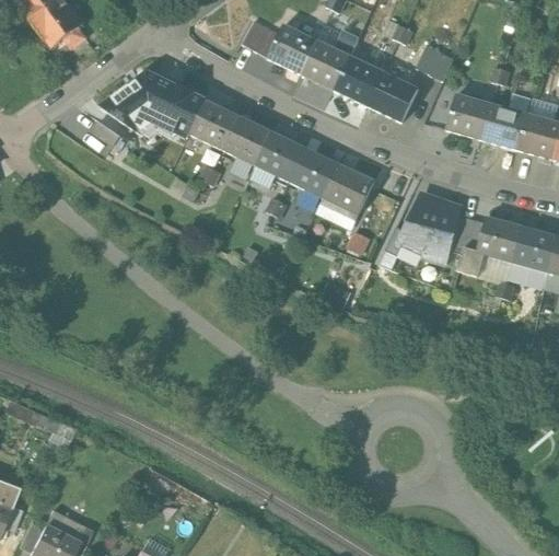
[(14,0),(15,1),(14,2),(30,21),(57,0),(14,0)]
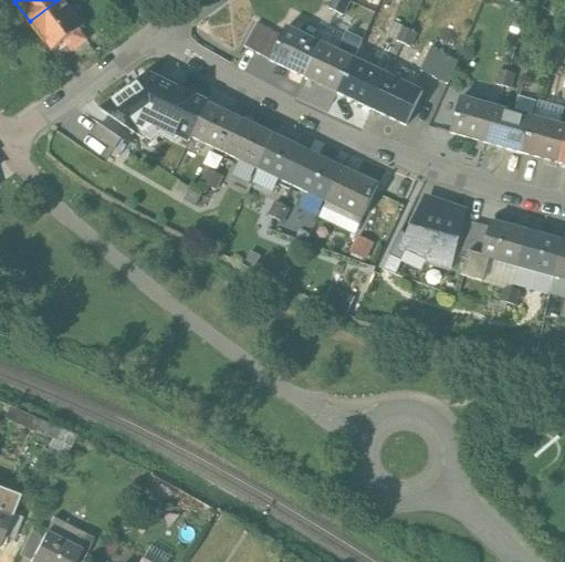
[(58,0),(30,21),(44,41),(45,40),(51,48),(63,39),(71,48),(85,38),(77,28),(82,23),(64,0),(58,0)]
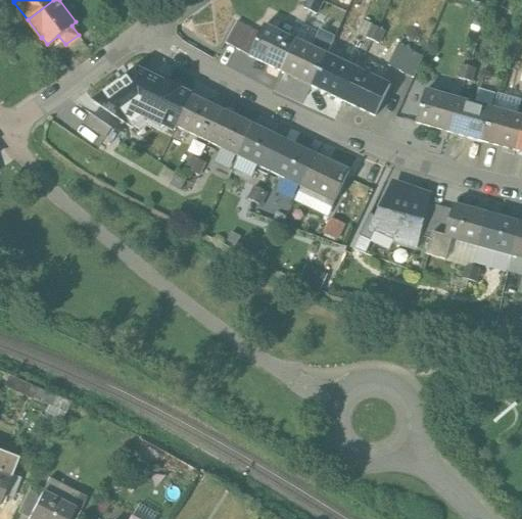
[(305,0),(303,5),(311,8),(314,0),(305,0)]
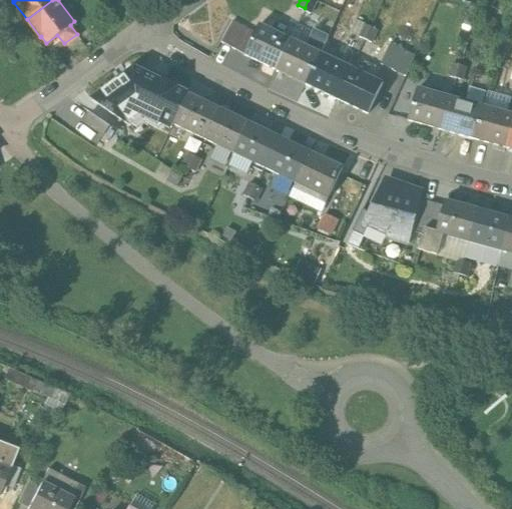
[(308,0),(305,8),(311,11),(317,0),(308,0)]
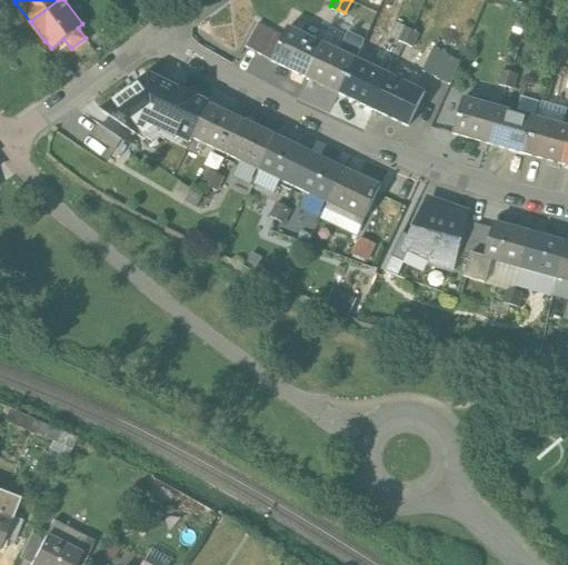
[(322,41),(287,25),(270,58),(306,75),(322,41)]
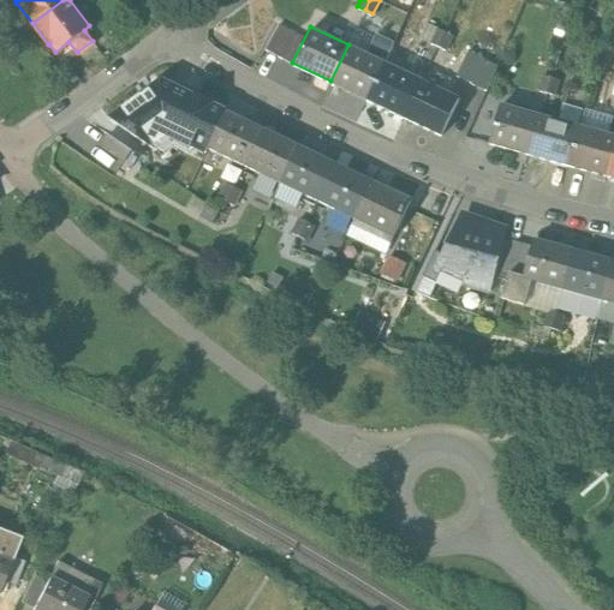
[(437,27),(430,41),(437,45),(445,30),(437,27)]
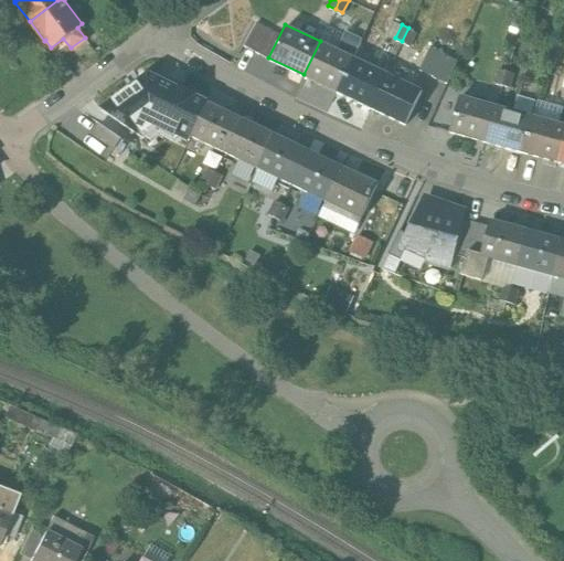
[(416,31),(408,28),(402,41),(410,44),(416,31)]
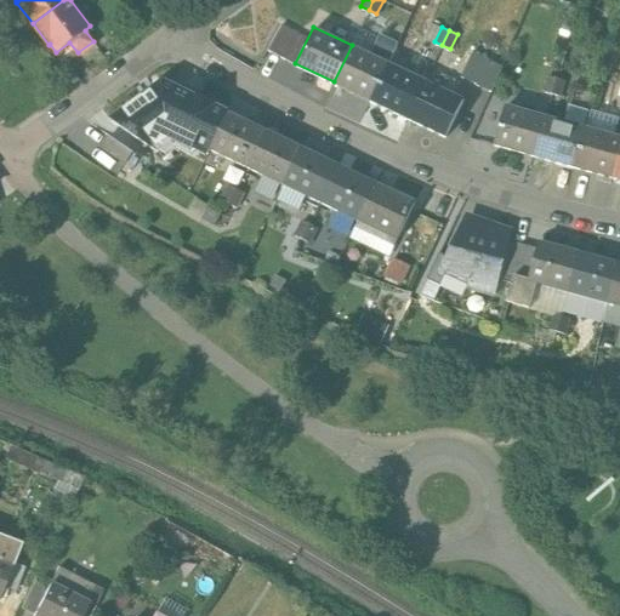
[(370,55),(352,45),(334,81),(370,100),(388,63),(397,44),(379,35),(370,55)]
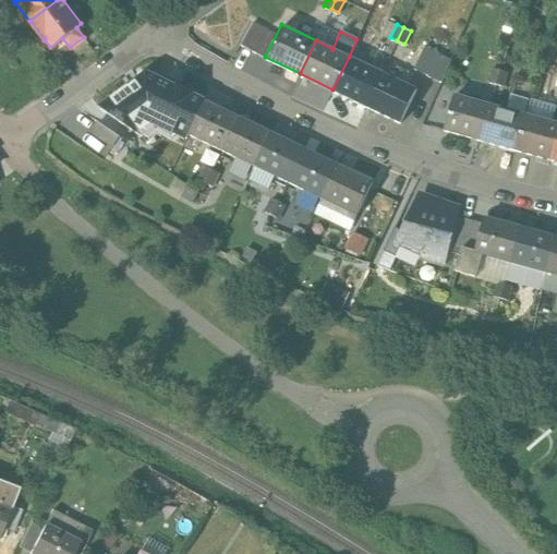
[(415,63),(444,77),(456,55),(427,40),(415,63)]
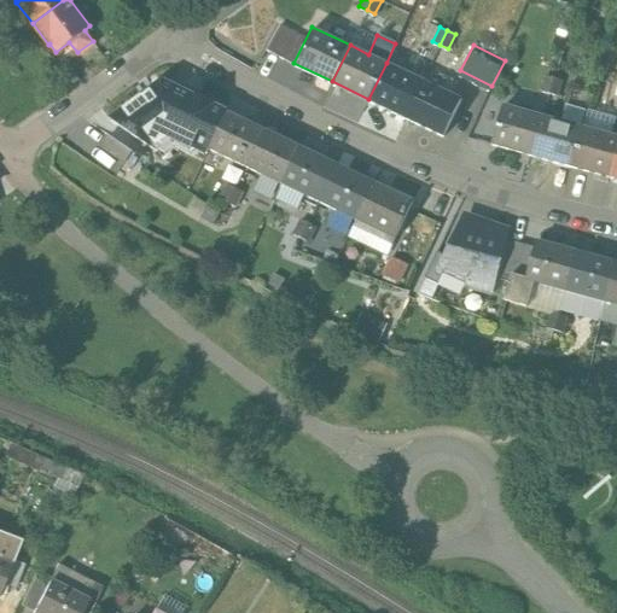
[(423,80),(386,63),(368,99),(406,116),(423,80)]
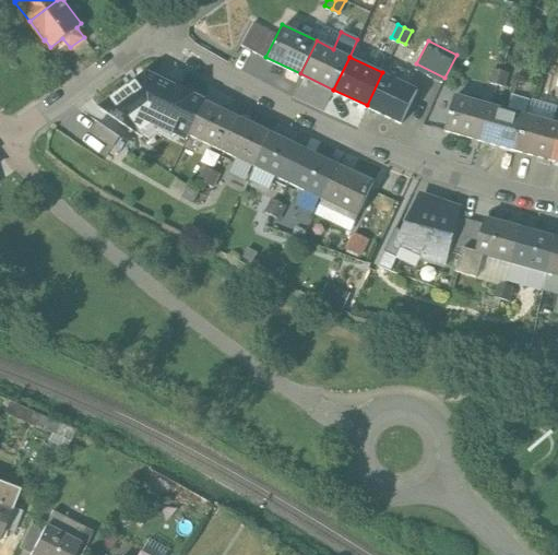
[(500,68),(493,66),(488,81),(496,83),(500,68)]
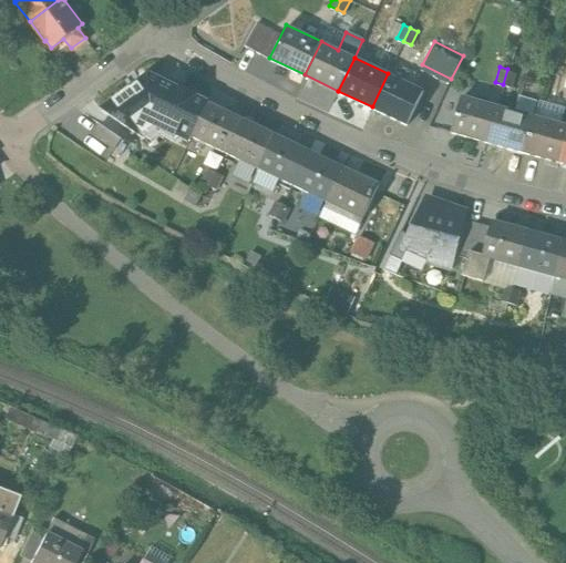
[(514,71),(507,69),(503,84),(511,85),(514,71)]
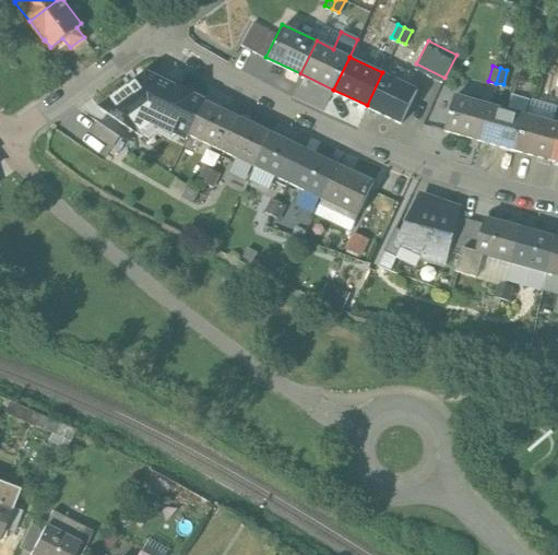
[(187,132),(203,99),(145,72),(101,106),(140,133),(156,121),(186,136),(187,132)]
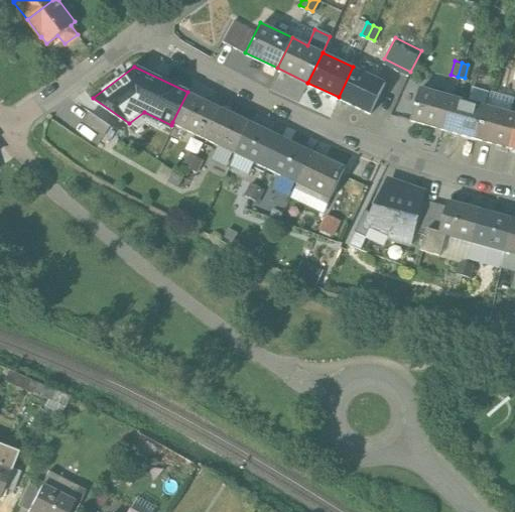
[(384,82),(353,67),(339,97),(369,112),(384,82)]
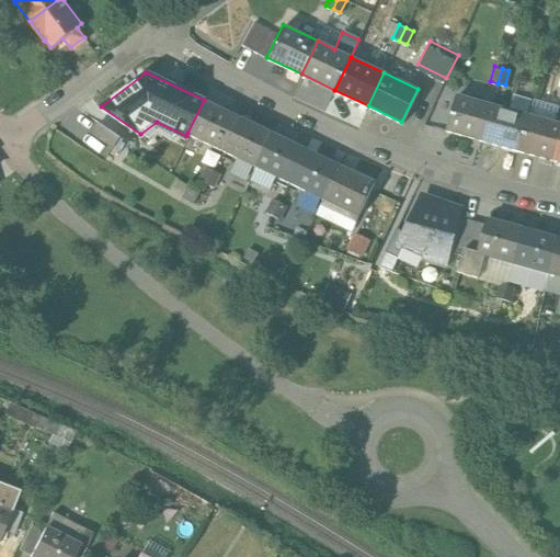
[(492,104),(456,94),(446,129),(482,139),(492,104)]
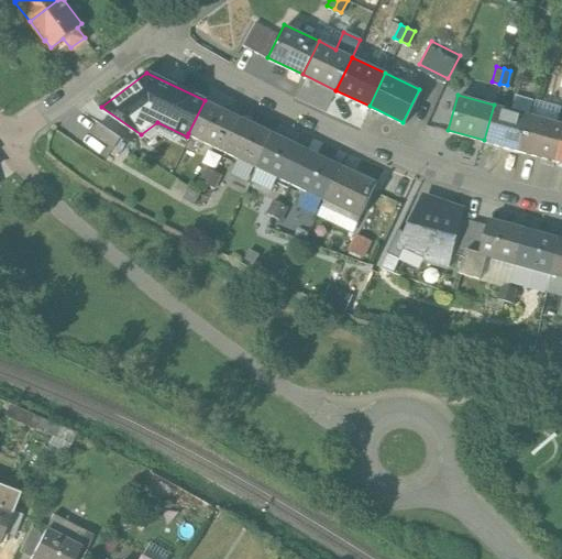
[(239,117),(205,100),(188,133),(222,150),(239,117)]
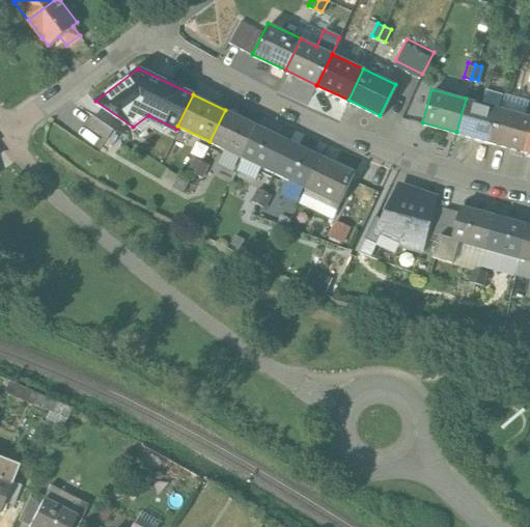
[(499,108),(466,99),(456,132),(491,141),(499,108)]
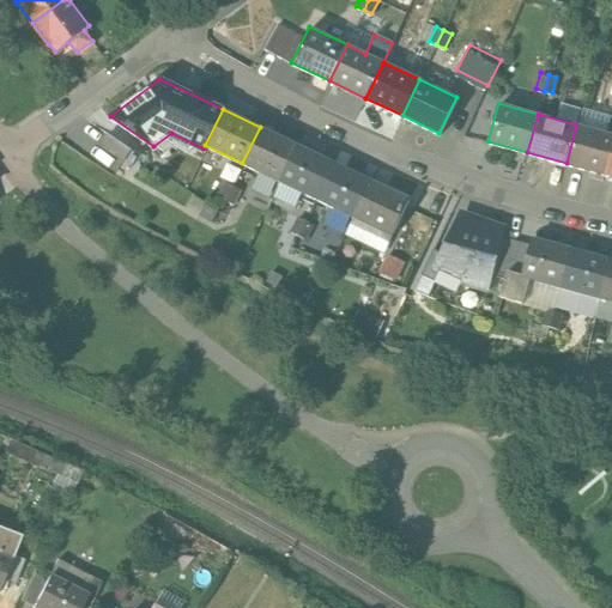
[(611,145),(611,133),(576,125),(567,163),(605,174),(611,145)]
